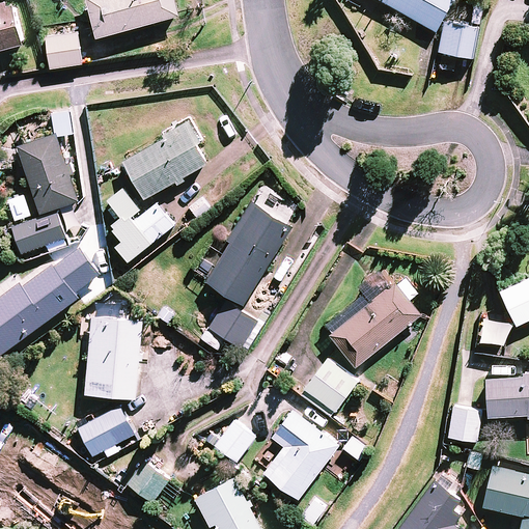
[(179,17),(174,0),(84,0),(95,39),(179,17)]
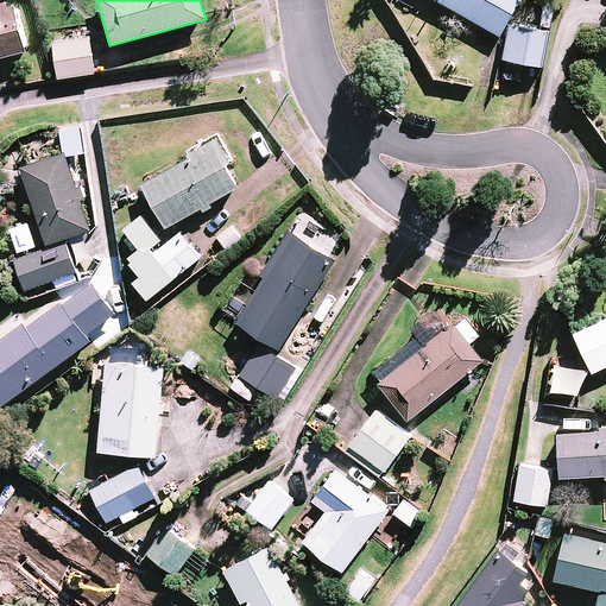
[(429,0),(498,38),(519,0),(429,0)]
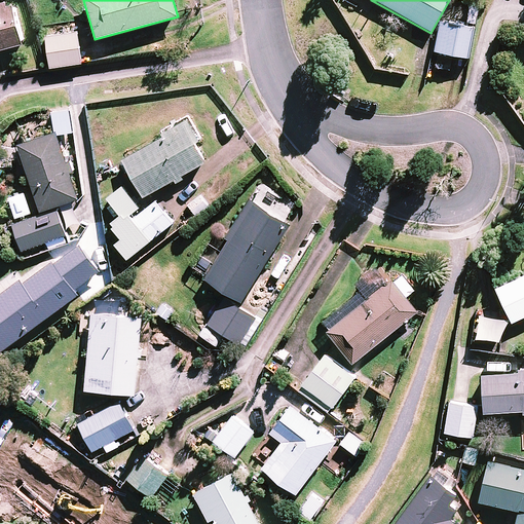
[(0,51),(23,45),(11,6),(5,8),(4,4),(0,5),(0,51)]
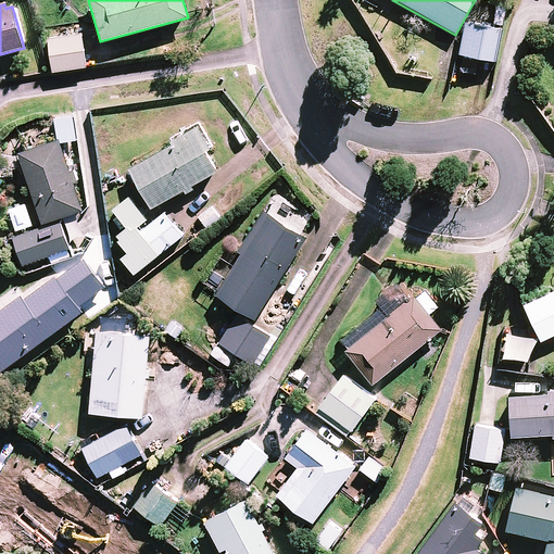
[(494,63),(501,30),(463,24),(457,57),(494,63)]
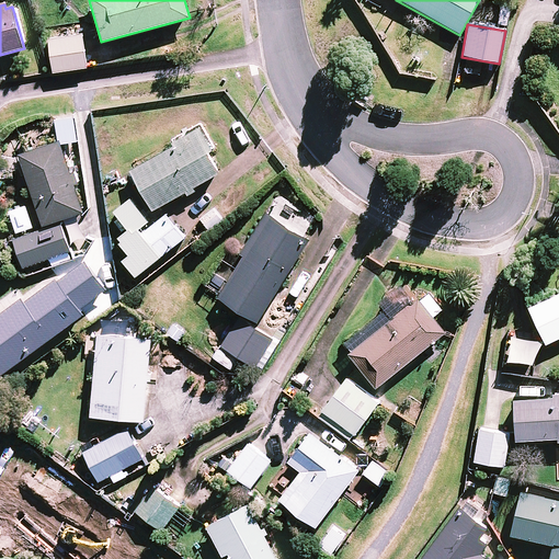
[(87,69),(81,36),(47,41),(53,73),(87,69)]
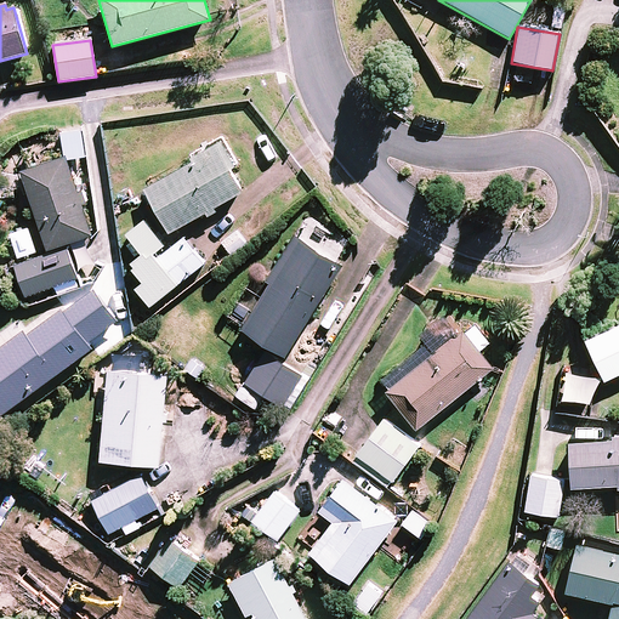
[(234,166),(220,141),(189,158),(192,164),(143,192),(169,234),(204,214),(206,217),(216,213),(214,208),(242,192),(228,170),(234,166)]
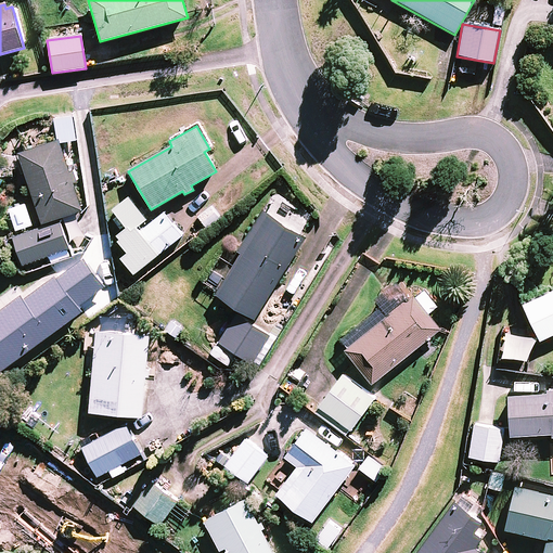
[(69,172),(59,141),(18,155),(25,175),(18,178),(22,188),(28,185),(41,223),(82,210),(73,183),(77,182),(74,171),(69,172)]
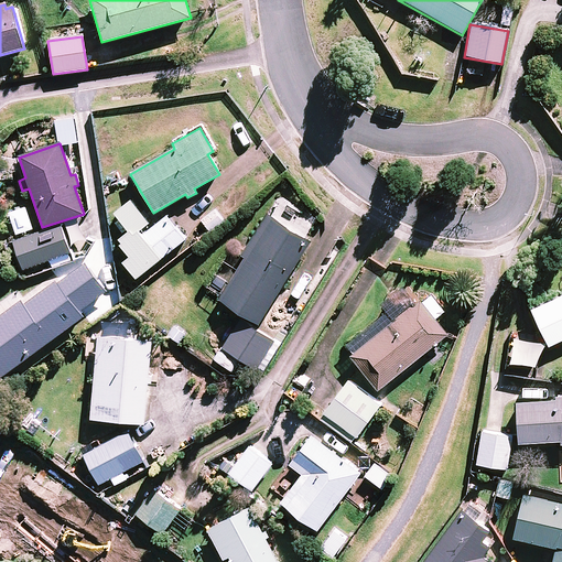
[(149,224),(131,201),(114,214),(128,231),(118,239),(121,244),(119,245),(129,258),(122,263),(136,280),(185,240),(165,216),(141,236),(139,231),(149,224)]
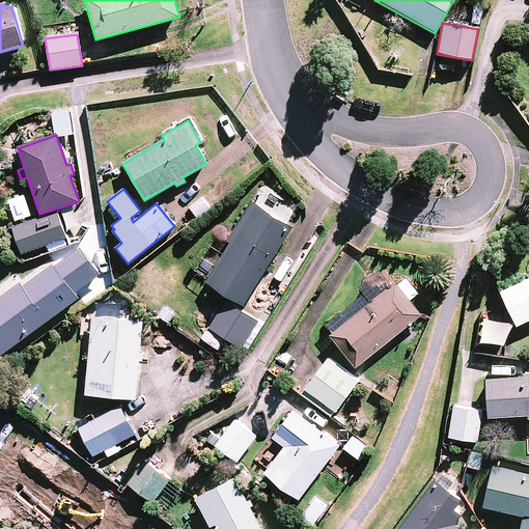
[(30,216),(23,195),(7,200),(15,221),(30,216)]
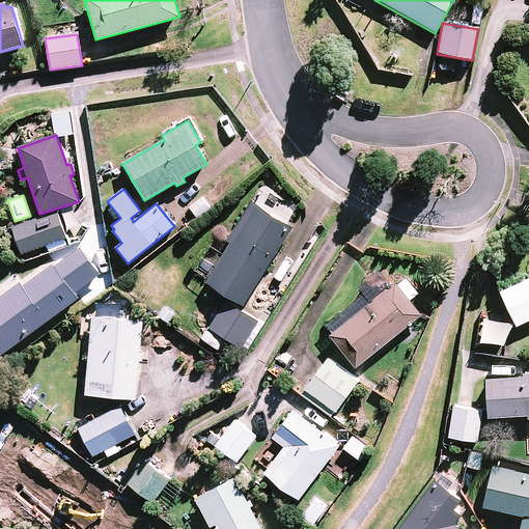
[(291,226),(251,201),(226,241),(229,243),(205,282),(243,305),(291,226)]
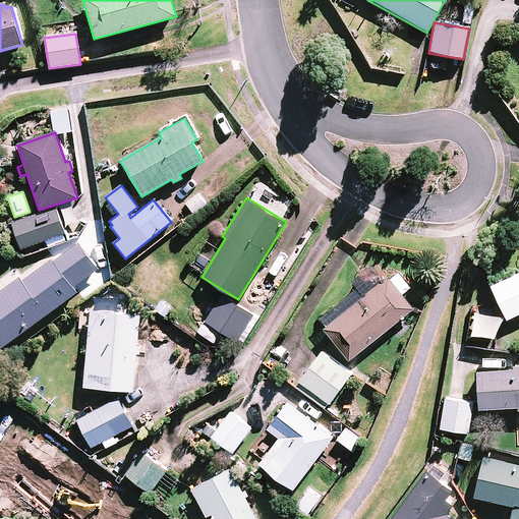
[(55,208),(11,223),(20,249),(64,234),(55,208)]
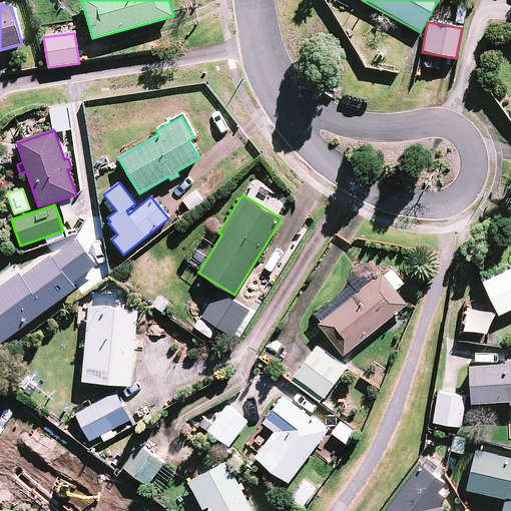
[(0,343),(1,344),(75,288),(72,284),(96,266),(76,238),(51,258),(50,256),(21,278),(18,274),(0,287),(0,343)]
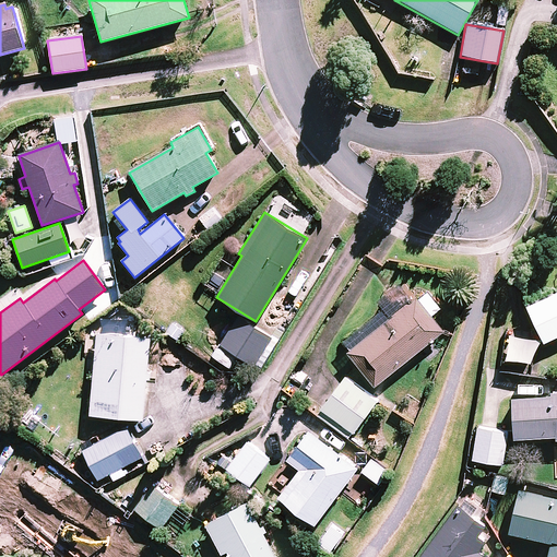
[(348,351),(411,300),(396,284),(375,301),(382,310),(342,342),(348,351)]
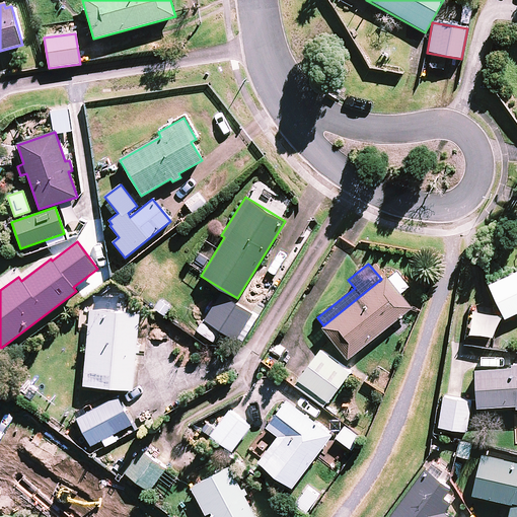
[(516,312),(516,271),(488,286),(504,319),(516,312)]
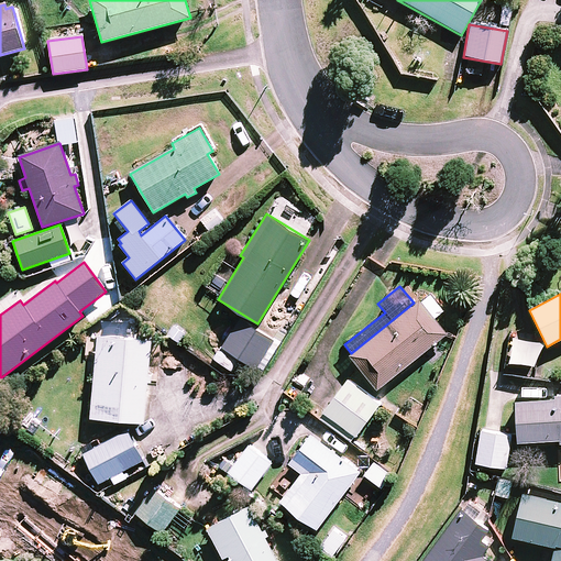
[(376,391),(447,334),(433,319),(442,311),(429,295),(420,301),(418,299),(414,303),(351,353),(348,355),(376,391)]
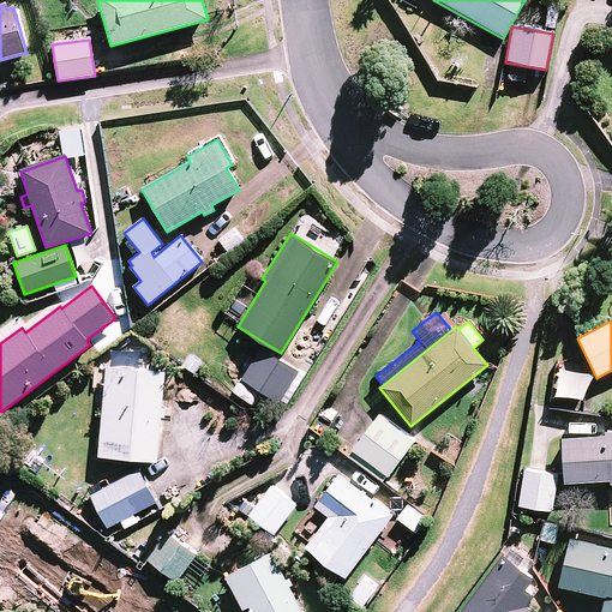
[(297,371),(261,348),(239,379),(276,403),(297,371)]
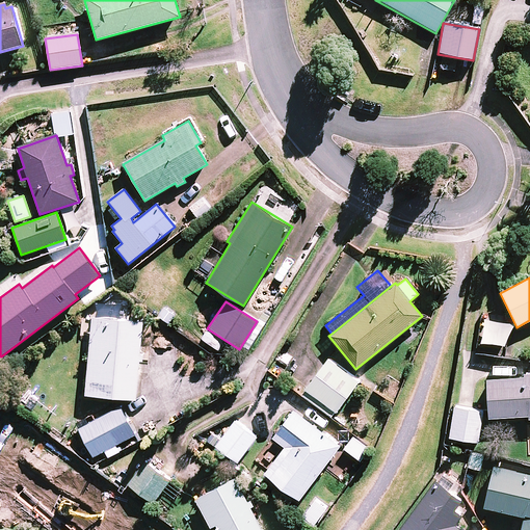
[(143,322),(91,318),(84,396),(136,400),(139,362),(142,362),(143,353),(140,353),(143,322)]
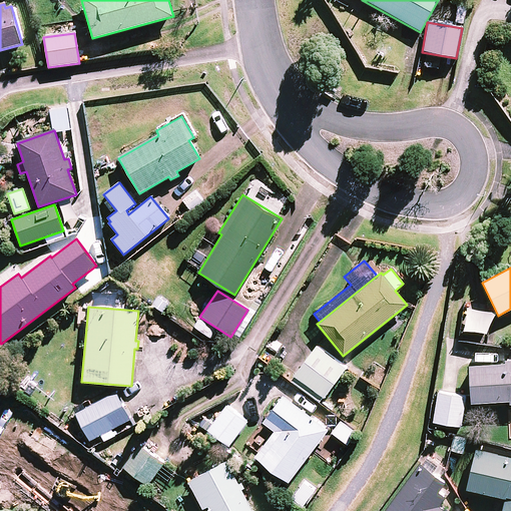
[(215,329),(198,318),(192,328),(209,339),(215,329)]
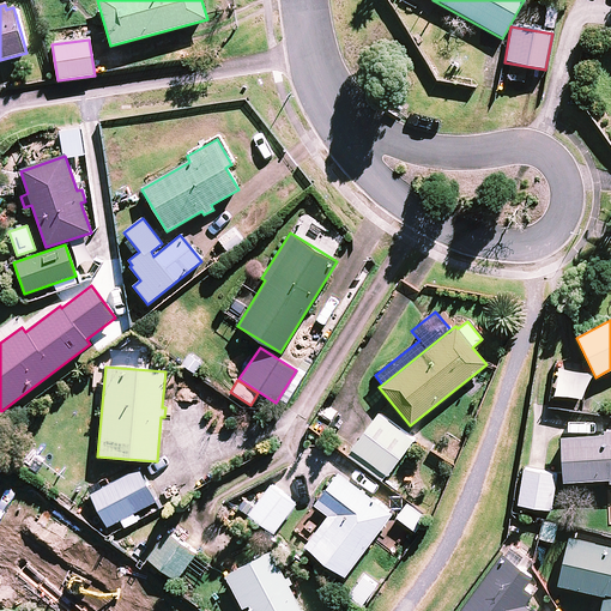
[(411,441),(377,416),(346,457),(380,482),(411,441)]
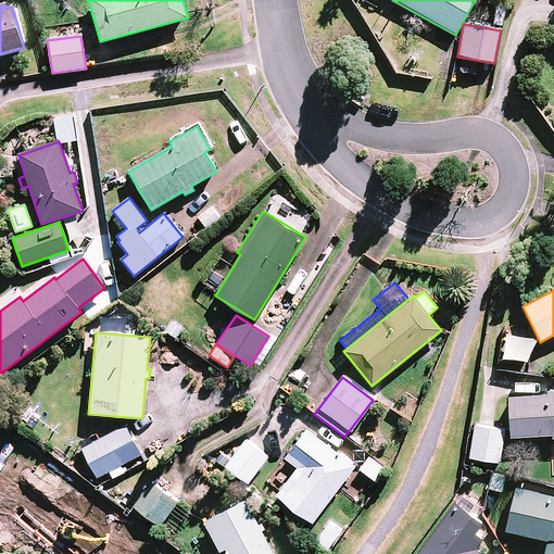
[(553,392),(507,397),(511,438),(553,433),(553,392)]
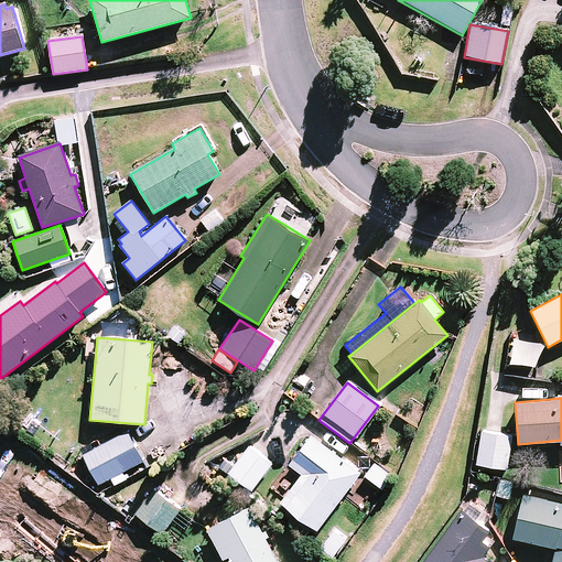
[(143,461),(127,431),(82,455),(98,485),(143,461)]
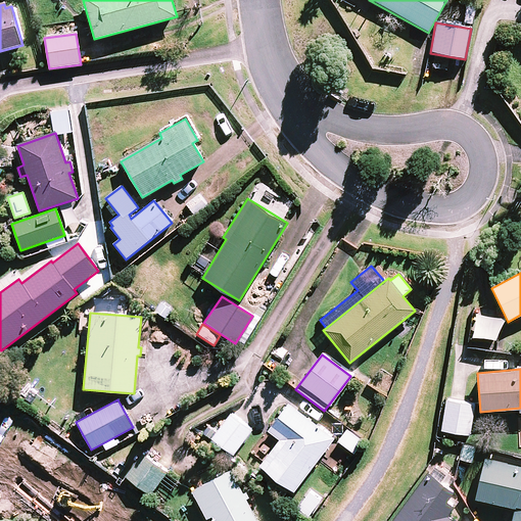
[(473,406),(444,403),(440,432),(470,435),(473,406)]
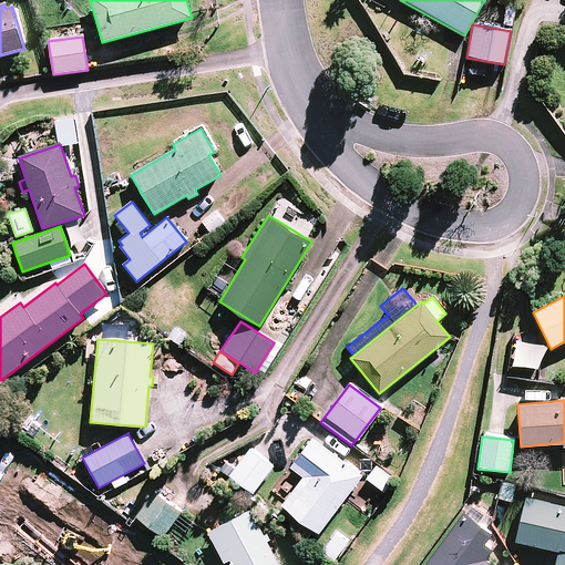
[(363,476),(314,438),(289,468),(301,478),(280,505),(318,534),(363,476)]
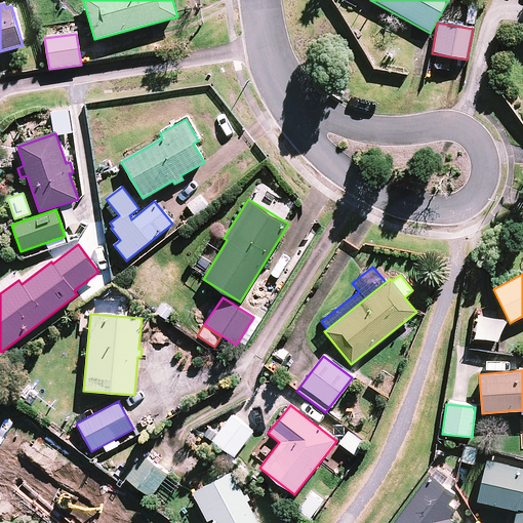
[(253,433),(231,415),(211,441),(234,457),(253,433)]
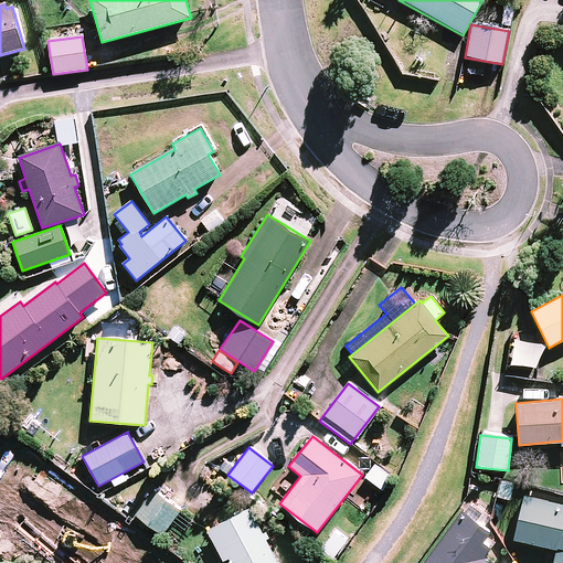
[(180,512),(153,490),(134,514),(161,535),(180,512)]
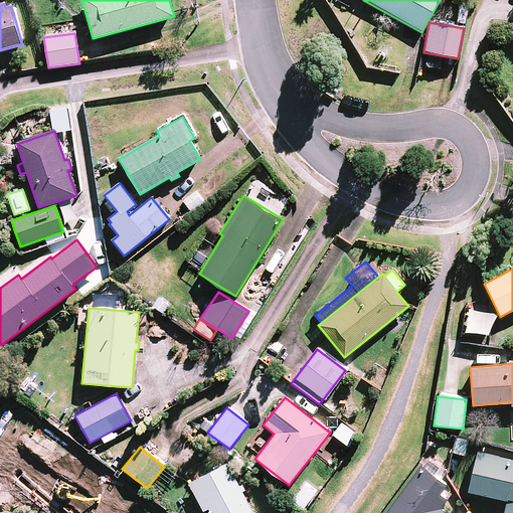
[(512,512),(512,460),(476,452),(467,492),(505,501),(502,512),(512,512)]
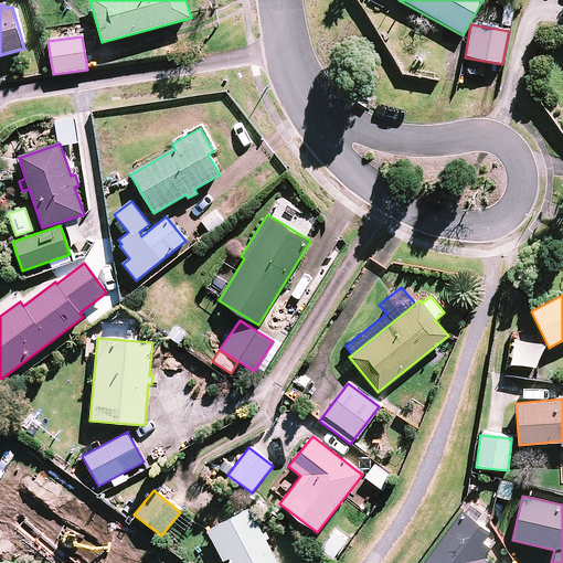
[(263,533),(248,508),(206,531),(223,561),(229,559),(230,562),(279,562),(266,539),(269,538),(265,531),(263,533)]
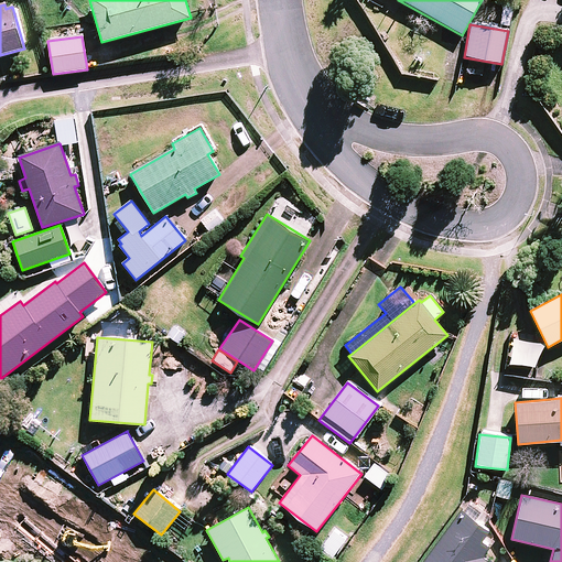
[(460,510),(421,561),(486,561),(481,558),(488,548),(479,541),(488,530),(460,510)]
